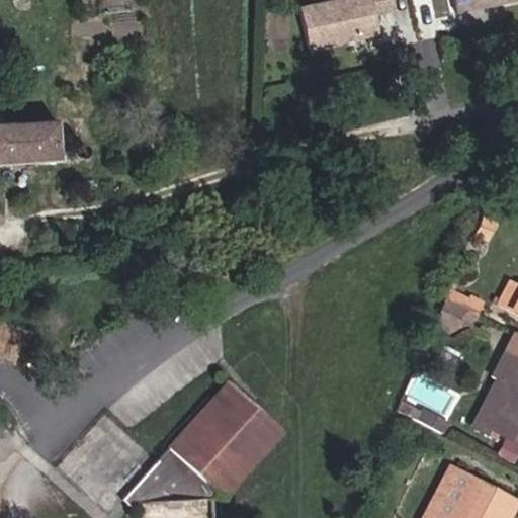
[(376,15),(372,0),(332,0),(301,7),(311,47),(379,31),(376,15)]
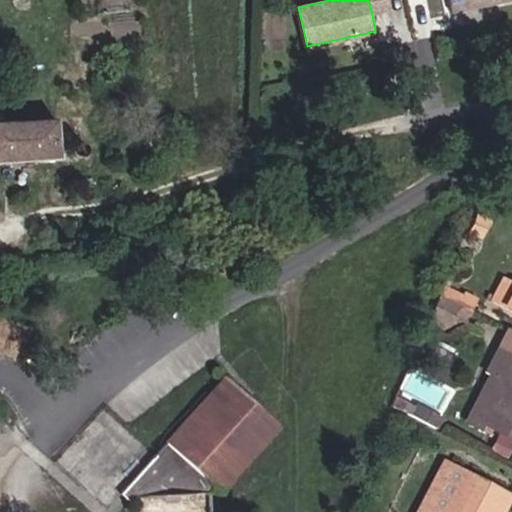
[(390,0),(368,0),(372,15),(392,10),(390,0)]
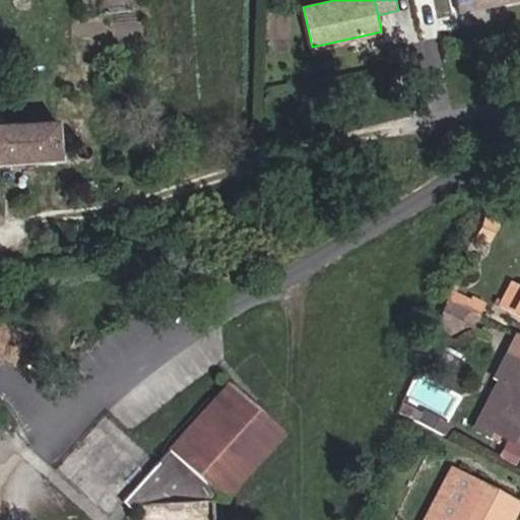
[(515,0),(453,0),(456,12),(515,0)]
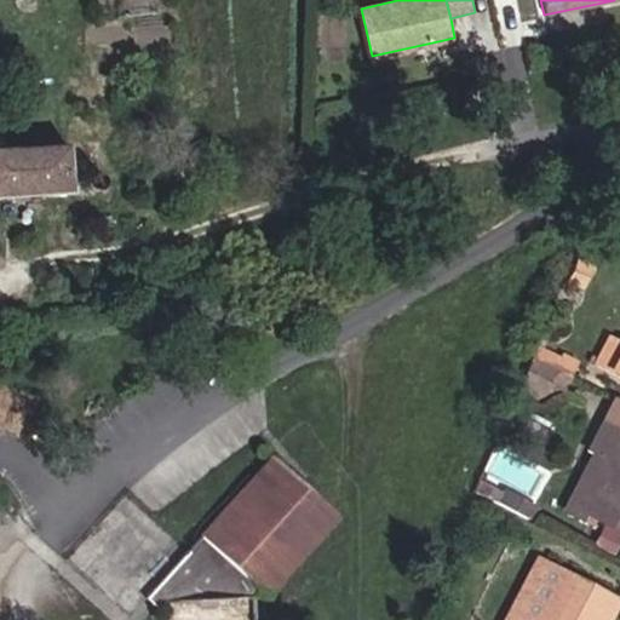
[(0,195),(67,191),(64,145),(0,148),(0,195)]
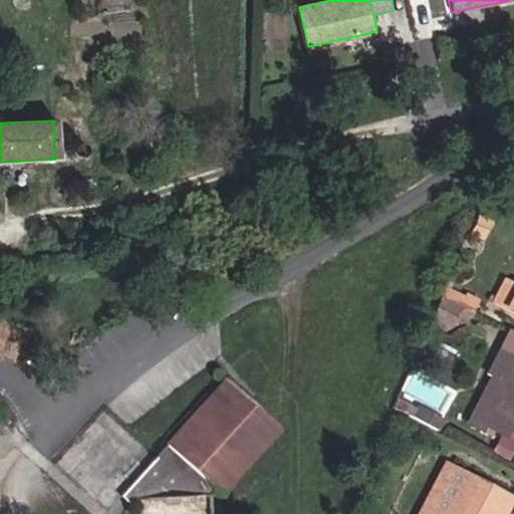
[(83,155),(84,150),(84,147),(81,142),(75,140),(70,142),(66,147),(66,150),(68,155),(72,159),(75,159),(78,159),(83,155)]
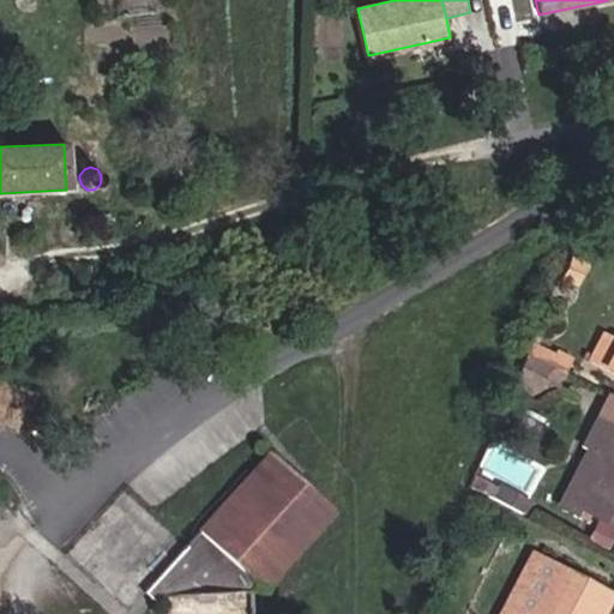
[(613,341),(602,335),(590,357),(613,369),(613,341)]
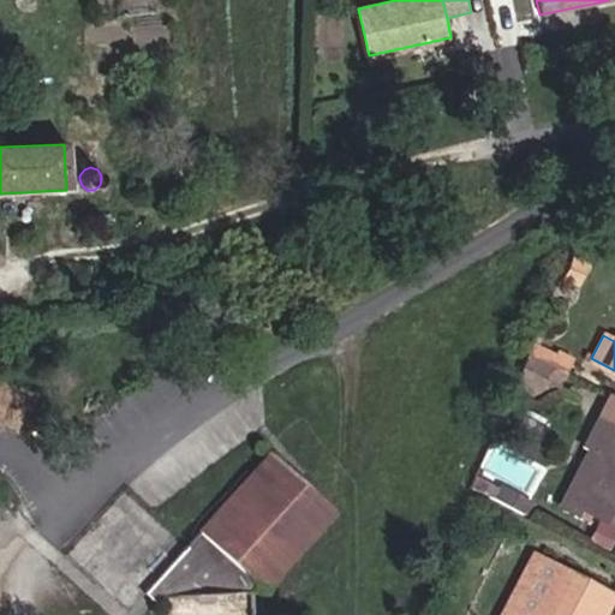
[(557,388),(565,372),(527,353),(511,389),(531,398),(551,386),(557,388)]
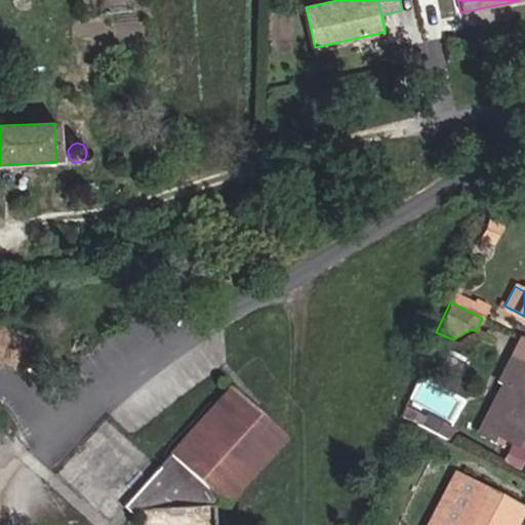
[(524,364),(524,338),(522,337),(512,357),(524,364)]
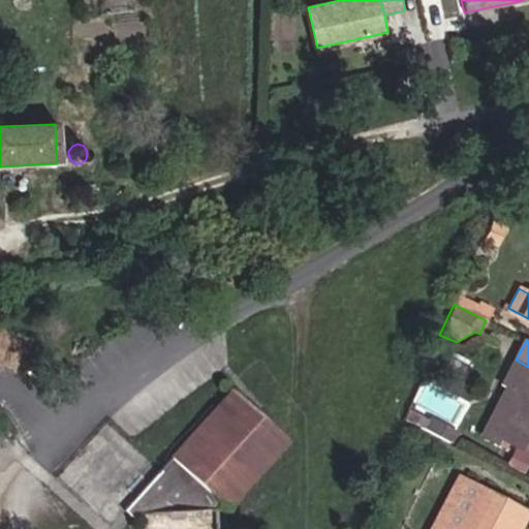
[(528,452),(528,367),(516,360),(503,383),(507,385),(483,436),(501,445),(504,439),(528,452)]
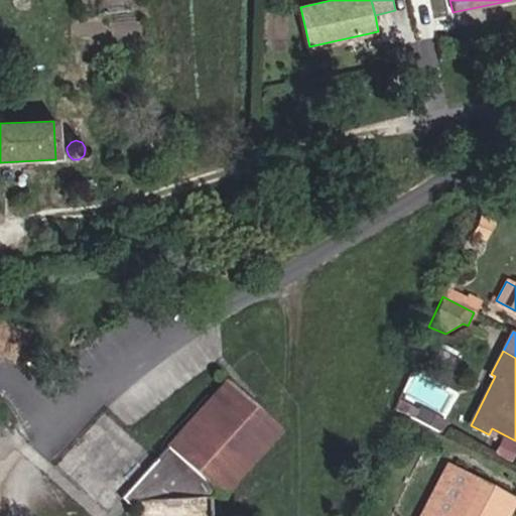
[(211,515),(210,496),(215,491),(221,495),(279,430),(255,408),(251,412),(246,406),(249,403),(225,381),(122,495),(132,504),(135,501),(137,501),(137,515),(211,515)]
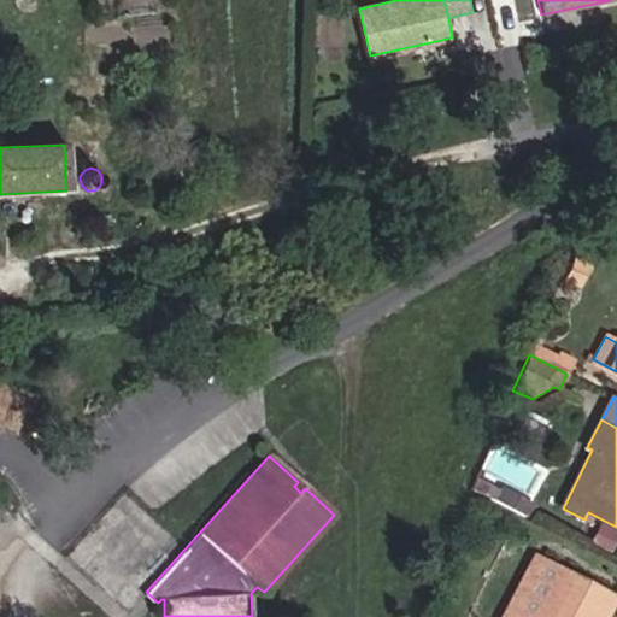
[(492,500),(495,489),(475,479),(469,489),(492,500)]
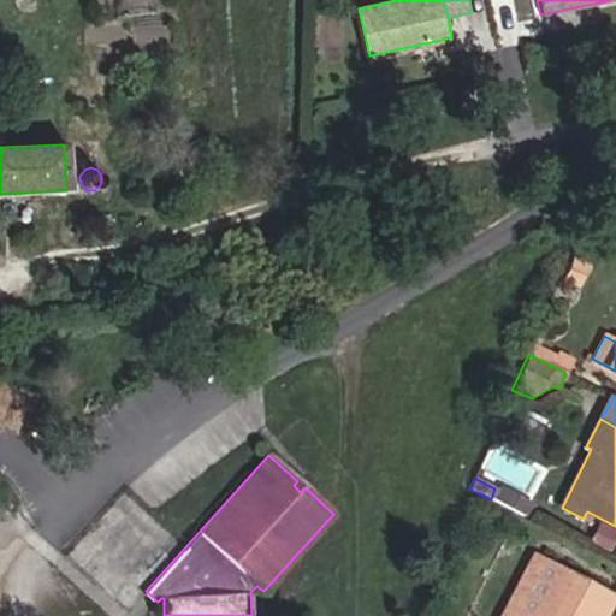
[(304,487),(297,481),(294,485),(300,492),(304,487)]
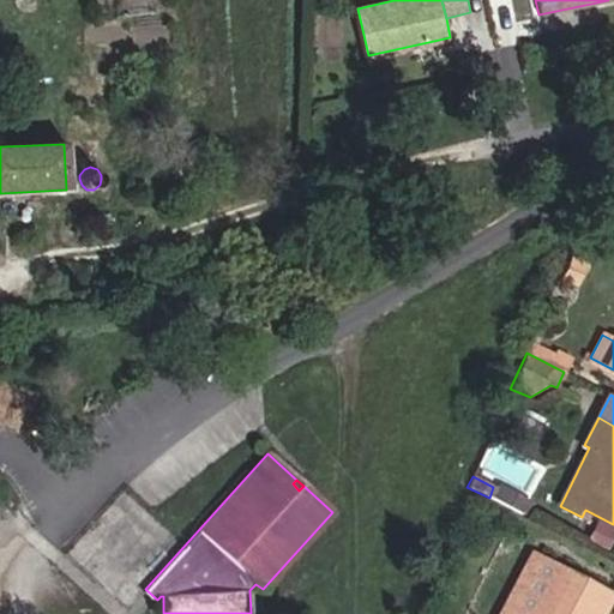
[(528,504),(494,486),(493,487),(489,498),(523,515),(528,504)]
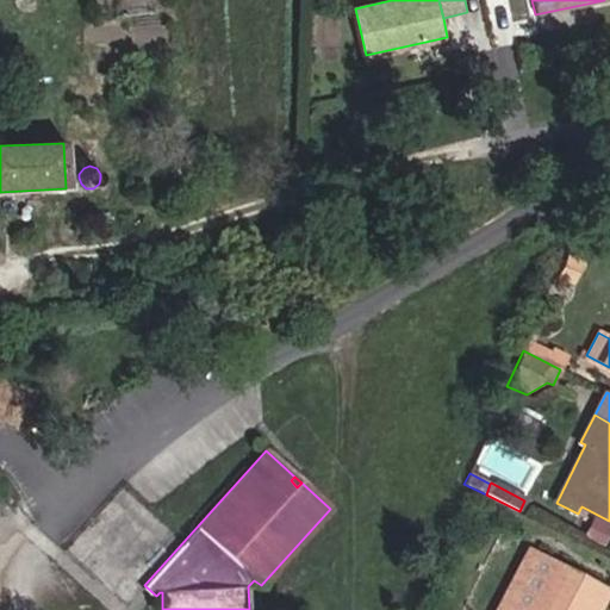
[(593,609),(604,591),(530,554),(502,609),(593,609)]
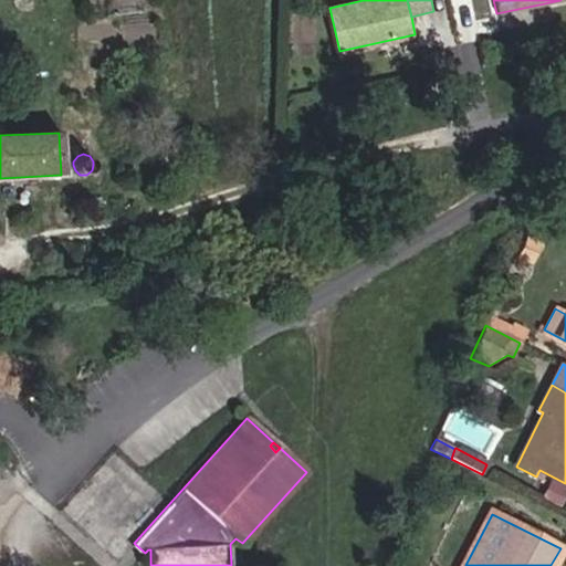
[(145,553),(134,543),(132,546),(143,556),(145,553)]
